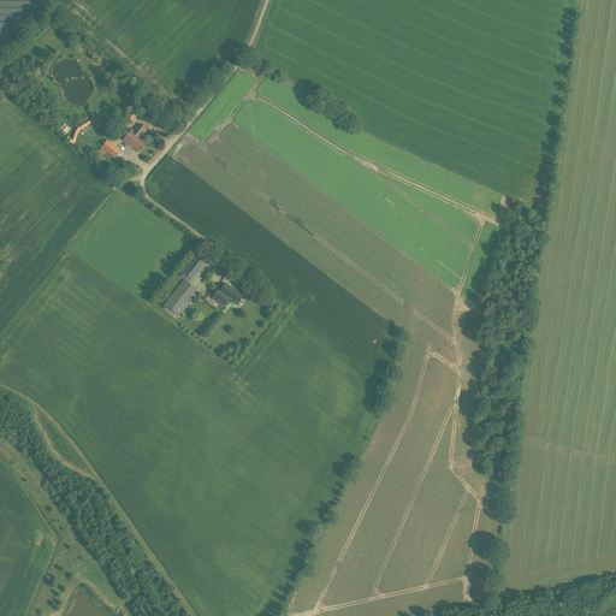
[(134,124),(143,112),(134,105),(124,117),(134,124)]
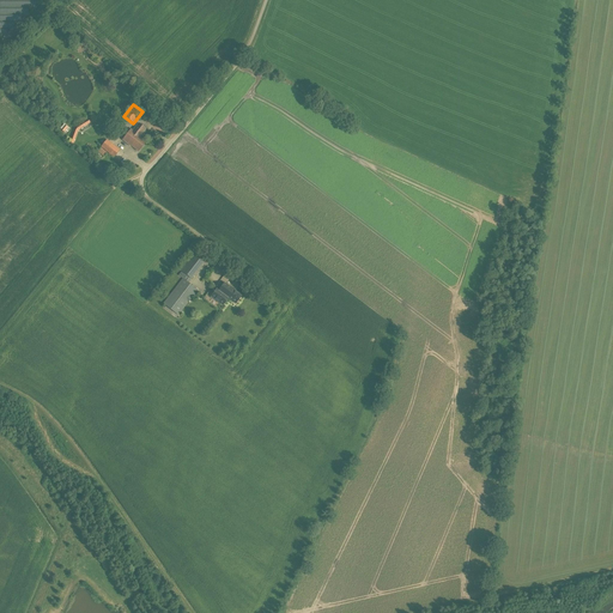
[(92,126),(90,123),(90,122),(89,120),(77,127),(74,129),(71,143),(73,144),(78,131),(79,129),(80,128),(83,132),(84,131),(83,127),(84,127),(85,129),(87,128),(86,126),(89,123),(90,127),(92,126)]
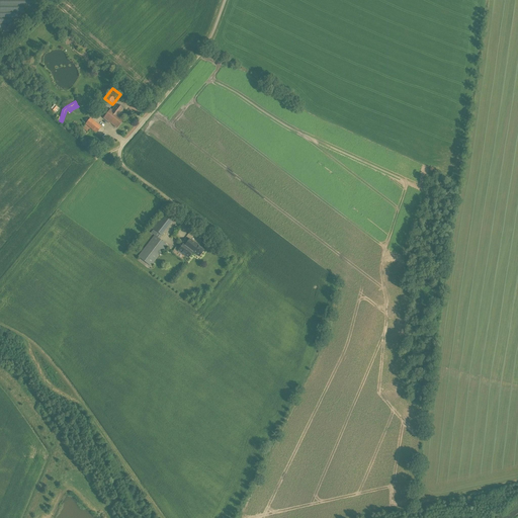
[(118,115),(123,108),(117,103),(112,109),(110,108),(103,118),(116,128),(124,119),(118,115)]
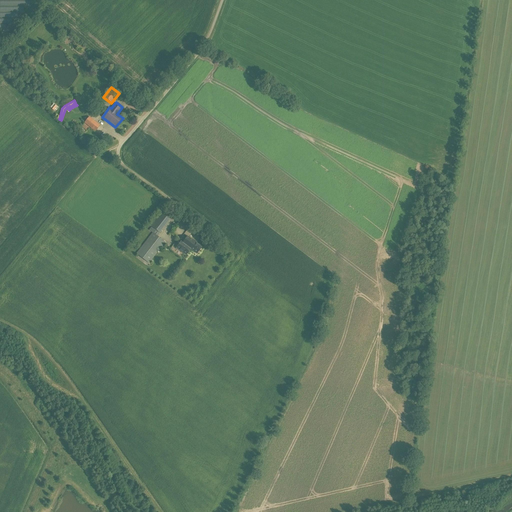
[(95,132),(100,125),(89,116),(84,123),(95,132)]
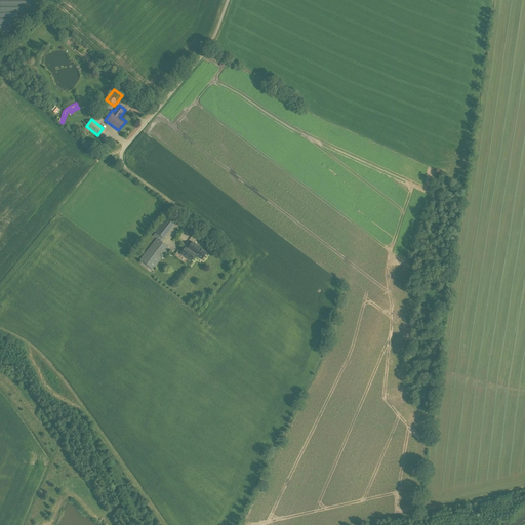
[(164,239),(174,225),(165,217),(155,232),(155,233),(153,236),(156,238),(139,259),(153,270),(169,248),(161,242),(164,239)]
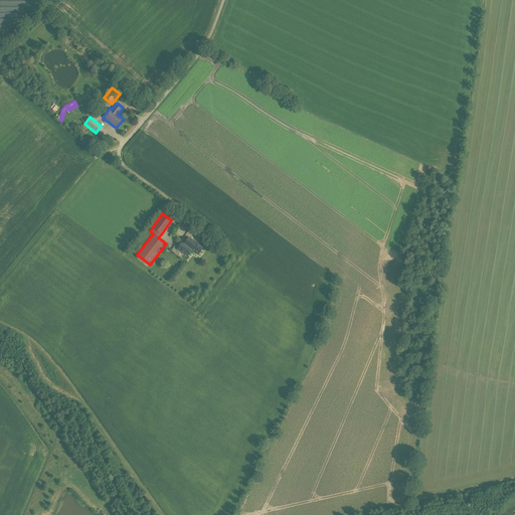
[(183,243),(183,244),(191,249),(191,250),(192,250),(197,255),(203,248),(188,237),(183,243)]
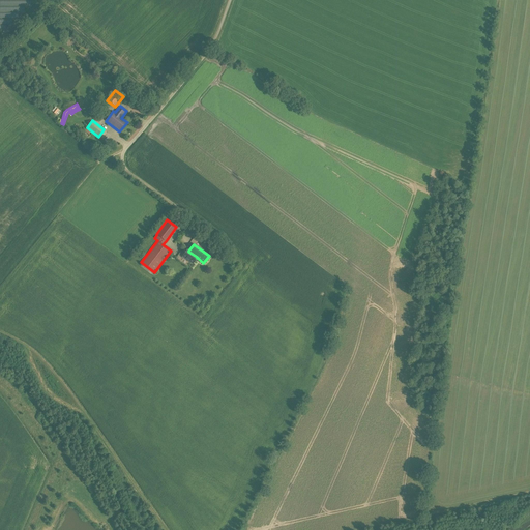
[(186,249),(182,257),(193,264),(198,258),(197,258),(197,257),(188,252),(188,251),(187,251),(186,249)]
